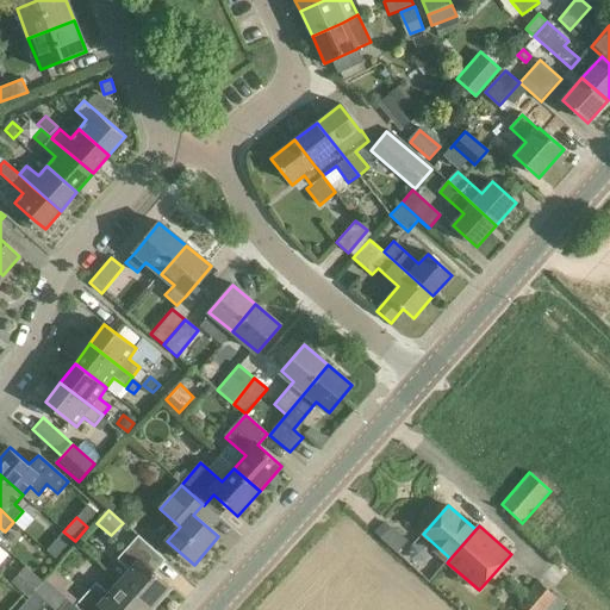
[(392,527),(381,539),(397,553),(408,541),(392,527)]
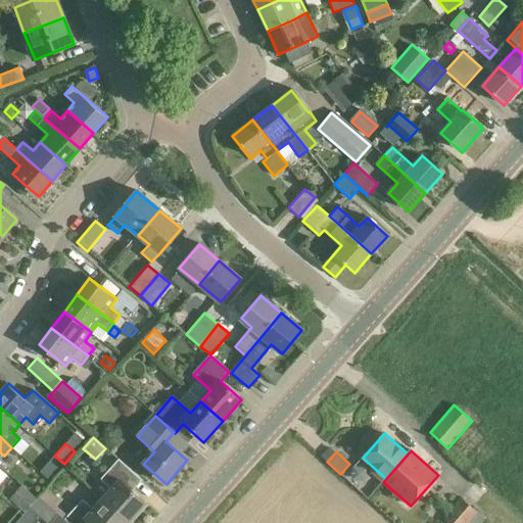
[(130,522),(131,522),(148,504),(133,491),(143,480),(119,459),(99,480),(110,490),(103,498),(130,522)]
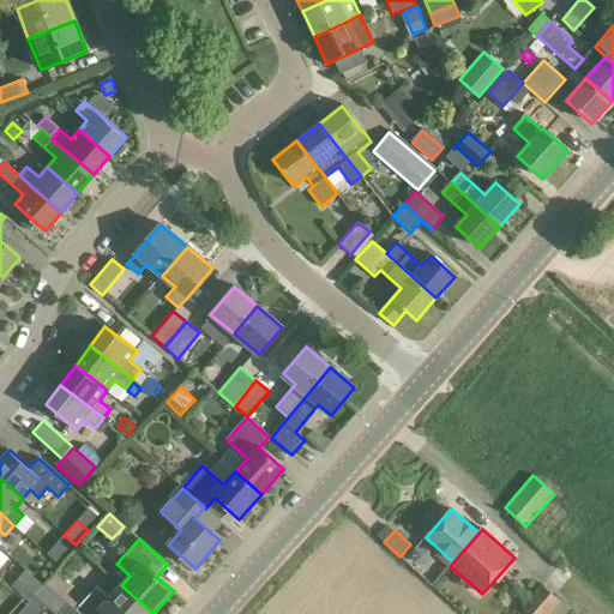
[(55,545),(47,554),(56,563),(65,553),(55,545)]
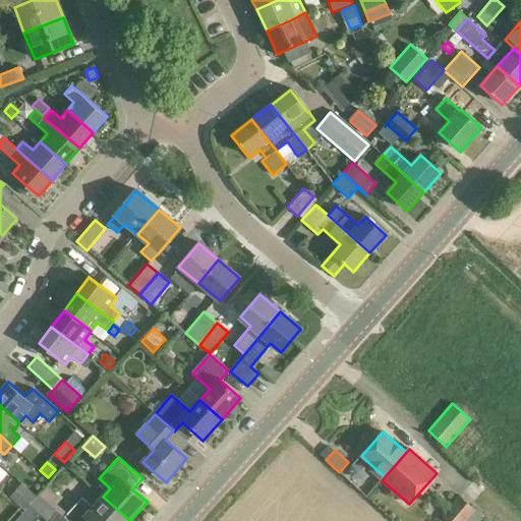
[(23,512),(26,508),(29,506),(36,497),(21,483),(8,499),(23,512)]
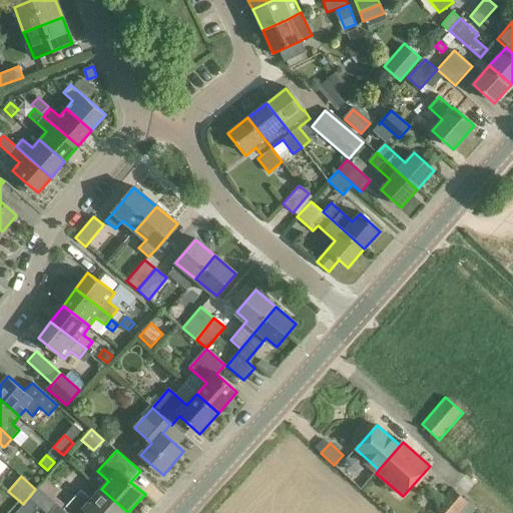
[(38,486),(56,503),(59,499),(54,494),(58,490),(45,478),(38,486)]
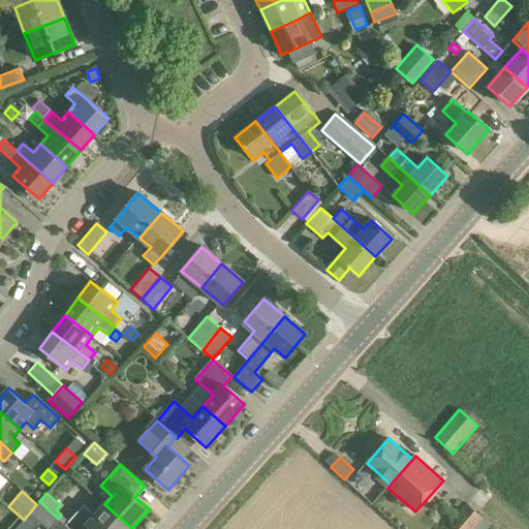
[(51,528),(59,521),(38,503),(30,514),(39,522),(47,528),(51,528)]
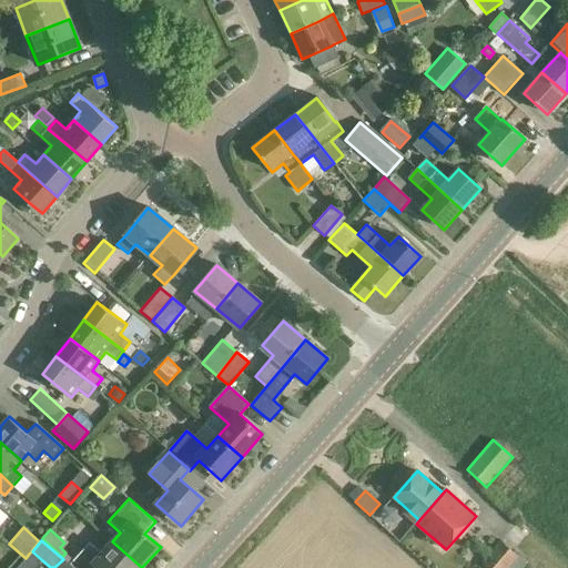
[(141,567),(112,541),(101,554),(90,544),(70,566),(72,567),(141,567)]
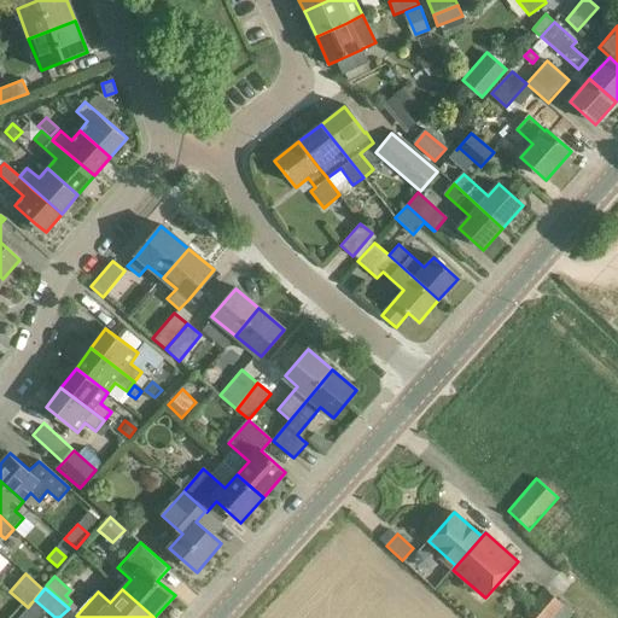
[(553,617),(563,606),(543,589),(524,612),(531,617),(553,617)]
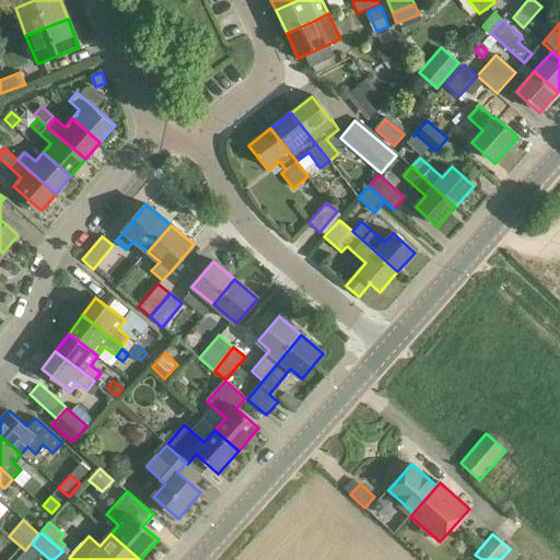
[(15,559),(35,559),(42,552),(32,544),(31,544),(28,546),(25,550),(15,559)]
